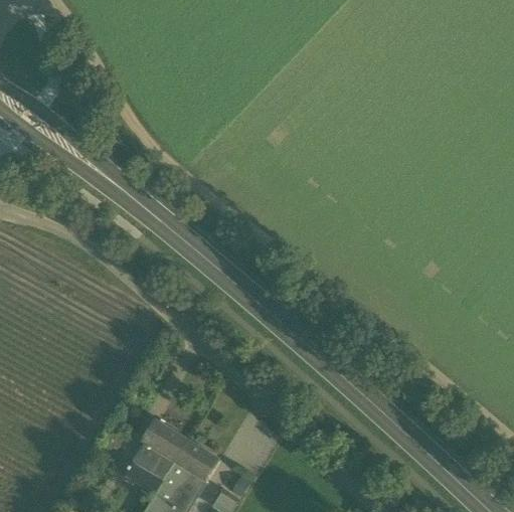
[(143,444),(145,446),(174,463),(188,440),(157,420),(143,444)]
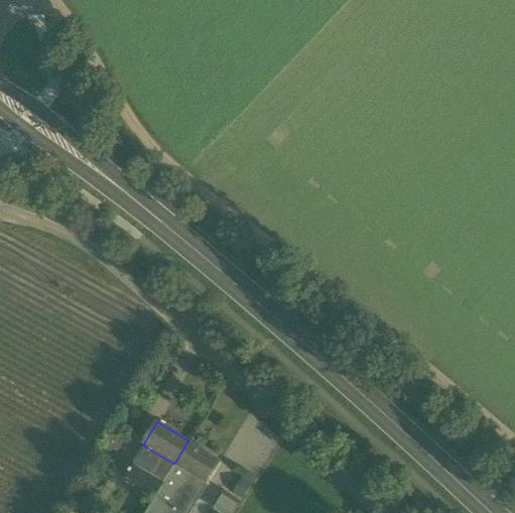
[(188,440),(174,464),(207,483),(220,461),(188,440)]
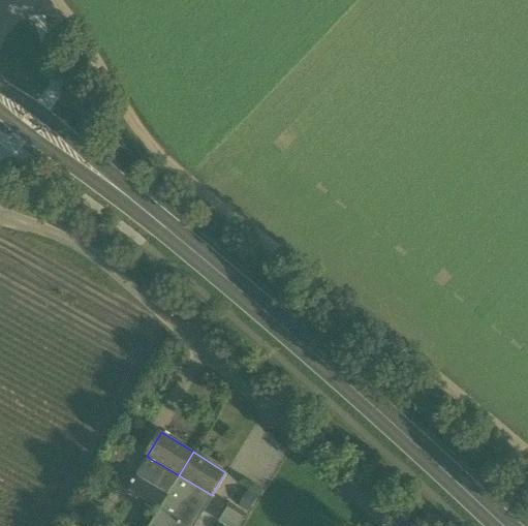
[(158,508),(179,475),(149,458),(128,490),(158,508)]
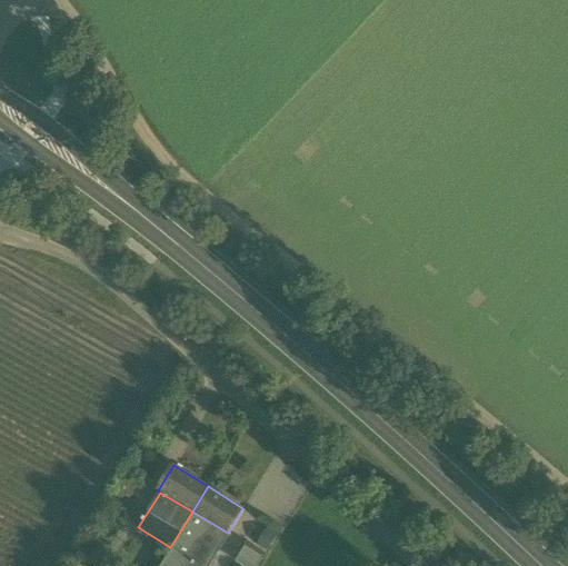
[(207,565),(228,533),(192,512),(170,547),(158,565),(193,565),(195,565),(207,565)]
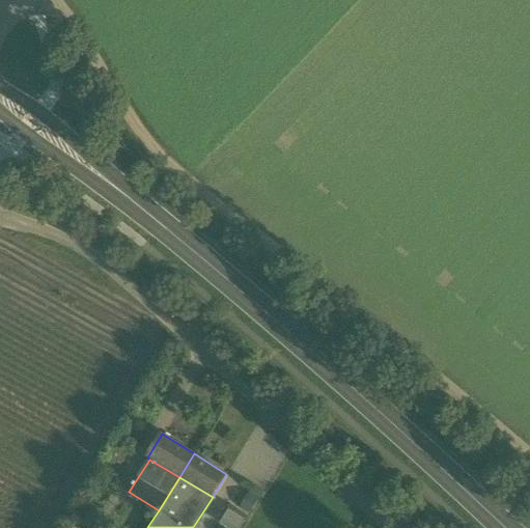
[(258,496),(248,490),(238,505),(248,511),(258,496)]
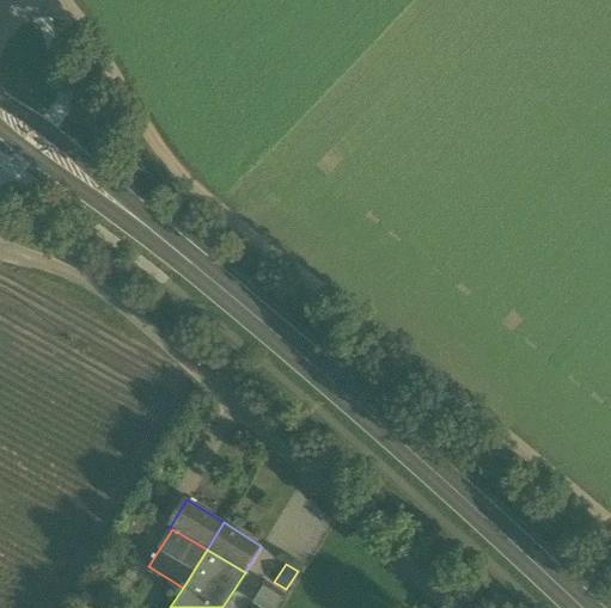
[(273,607),(281,596),(262,584),(251,601),(262,607),(273,607)]
